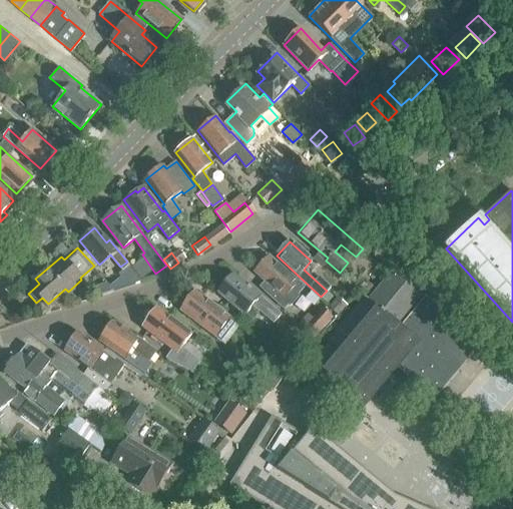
[(254,272),(264,280),(258,286),(283,309),(287,305),(291,305),(298,297),(298,293),(304,287),(292,275),(270,255),(254,272)]
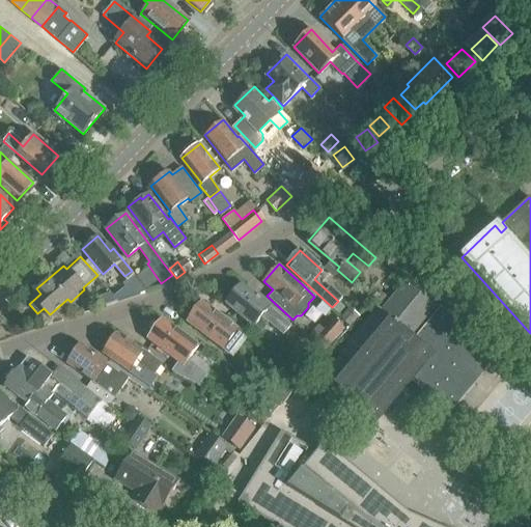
[(334,389),(374,423),(431,354),(411,336),(437,304),(407,279),(382,309),(378,306),(340,352),(355,363),(334,389)]
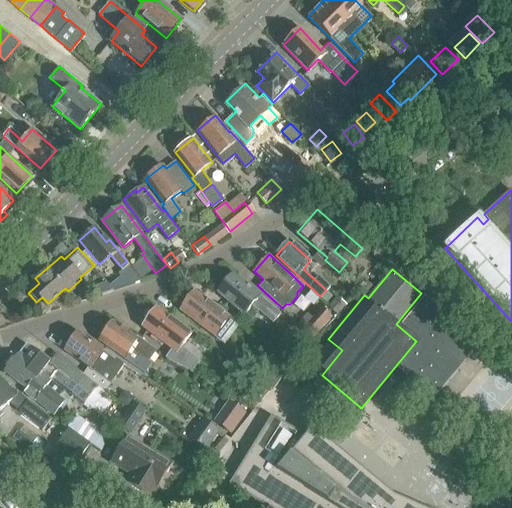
[(249,319),(258,309),(273,322),(280,313),(234,273),(227,281),(223,281),(219,286),(219,289),(217,292),(249,319)]
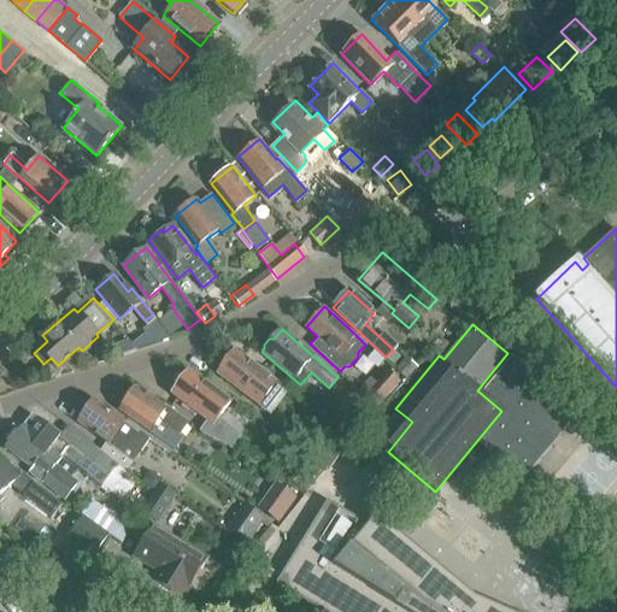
[(441,334),(432,346),(442,354),(451,342),(441,334)]
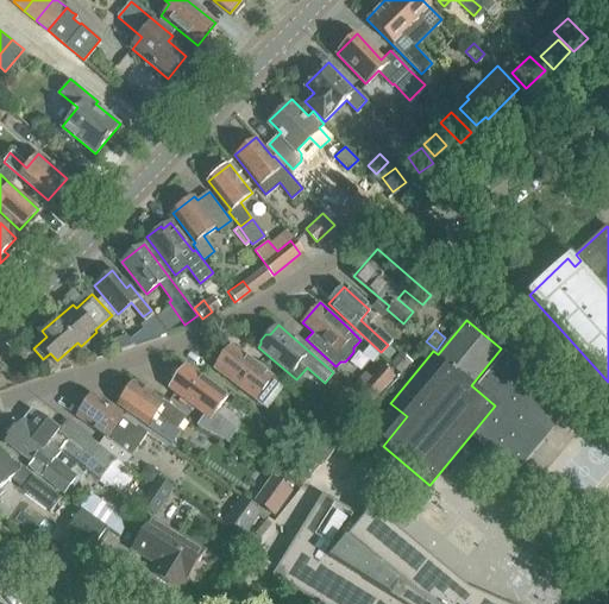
[(281,382),(231,346),(230,350),(224,350),(219,356),(220,360),(214,370),(263,404),(278,383),(280,384),(281,382)]
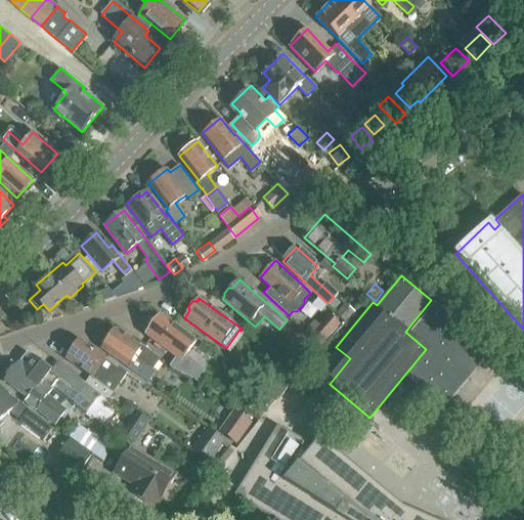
[(336,311),(344,317),(353,306),(345,300),(336,311)]
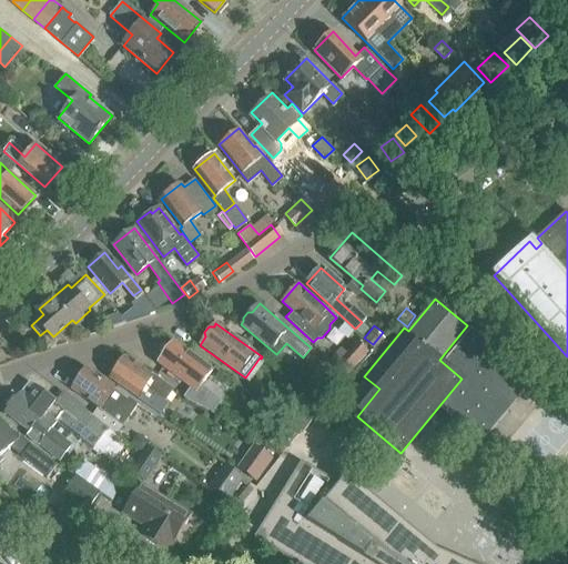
[(534,379),(472,326),(443,361),(464,379),(442,406),(483,441),(509,408),(511,410),(517,402),(516,401),(534,379)]
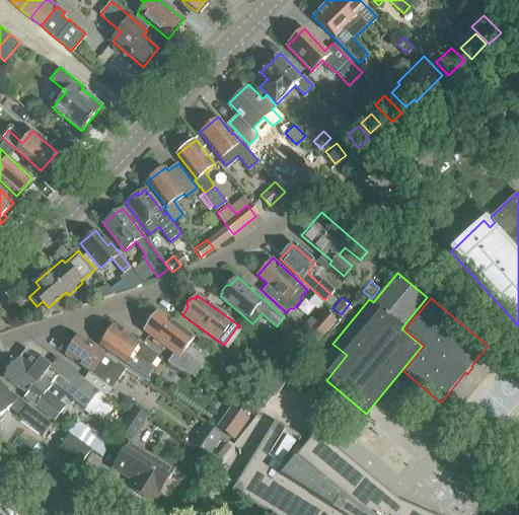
[(318,341),(336,319),(324,309),(315,319),(310,316),(301,326),(318,341)]
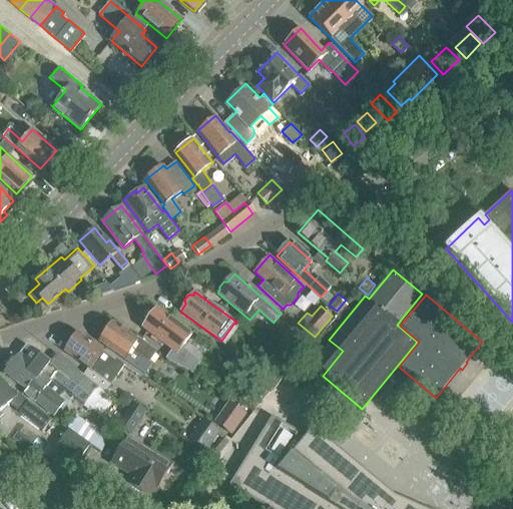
[(192,337),(179,326),(156,309),(141,327),(170,350),(165,357),(174,364),(188,369),(191,371),(198,360),(183,348),(185,346),(192,337)]
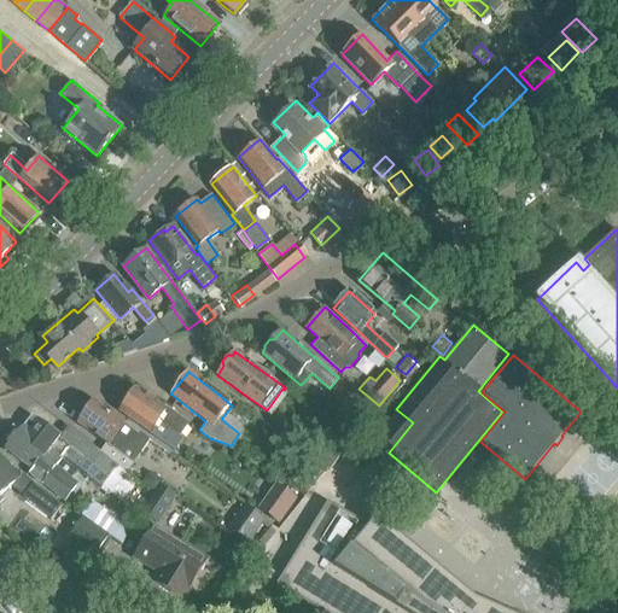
[(118,409),(164,442),(174,449),(182,436),(179,435),(188,421),(167,404),(165,407),(135,386),(118,409)]
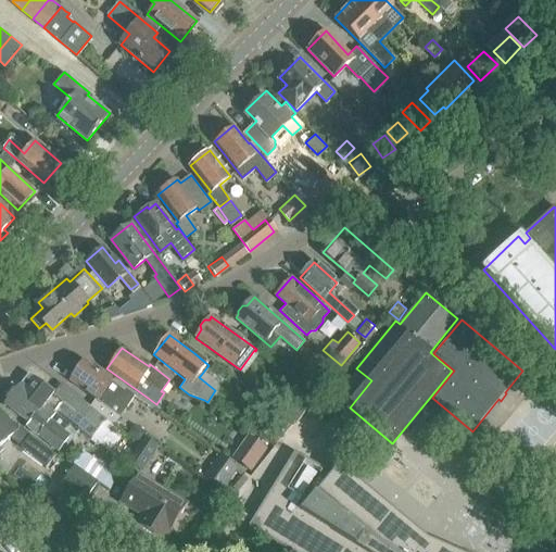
[(85,359),(68,379),(93,398),(89,405),(91,408),(103,417),(112,423),(118,415),(110,409),(113,405),(119,411),(131,394),(85,359)]
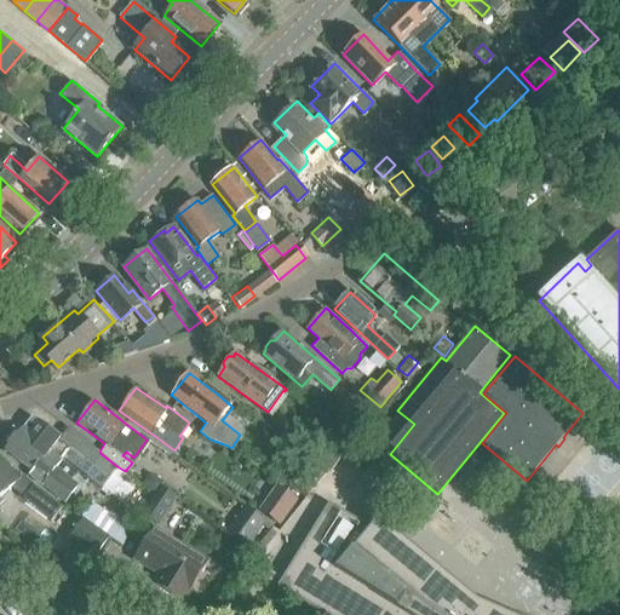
[(58,437),(35,419),(26,431),(19,427),(5,448),(32,467),(27,475),(40,484),(40,483),(63,500),(82,476),(98,487),(115,465),(102,454),(99,452),(67,426),(58,437)]
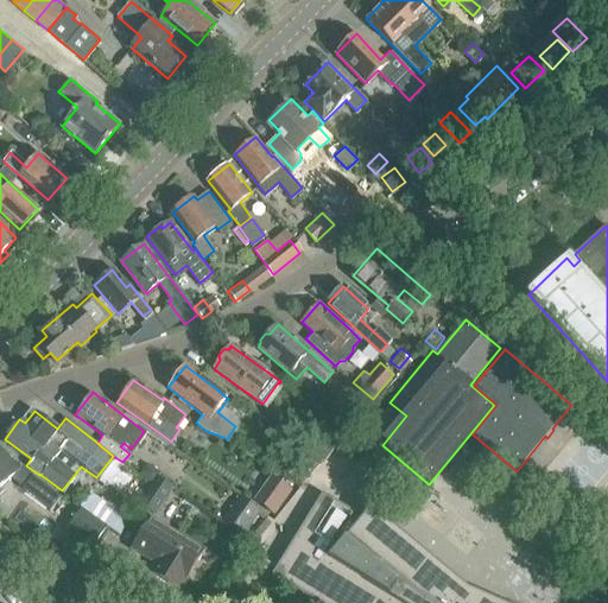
[(333,442),(311,426),(298,444),(320,459),(333,442)]
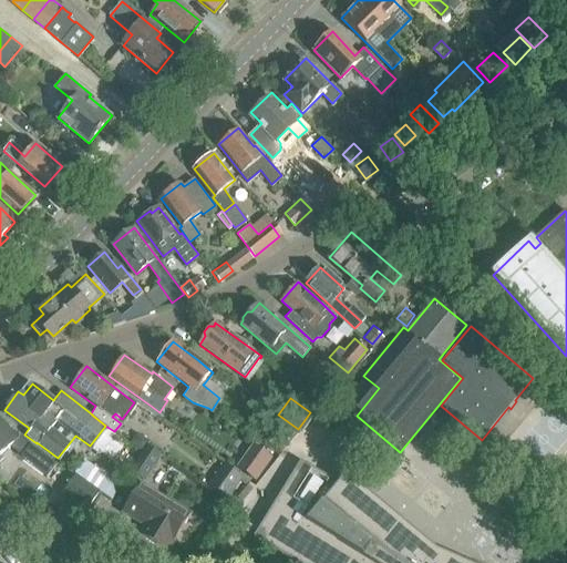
[(0,454),(14,440),(22,448),(29,441),(20,431),(19,432),(20,433),(17,436),(0,419),(0,454)]
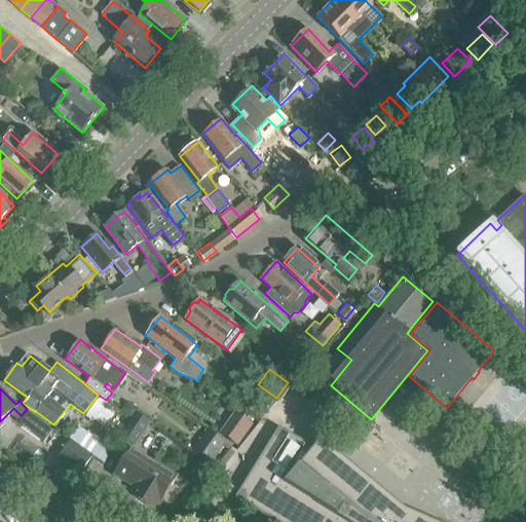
[(137,407),(125,399),(118,409),(129,416),(137,407)]
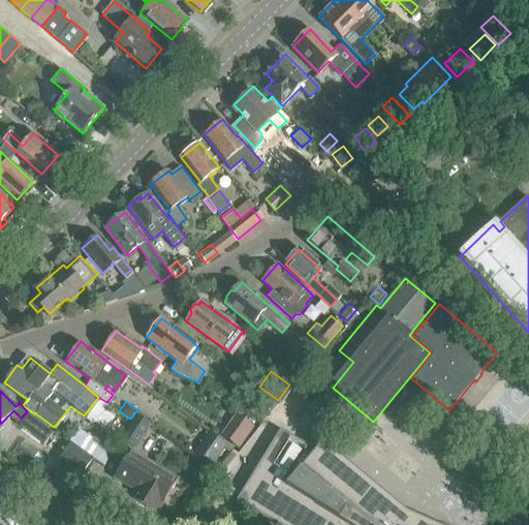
[(252,425),(236,412),(220,434),(237,446),(252,425)]
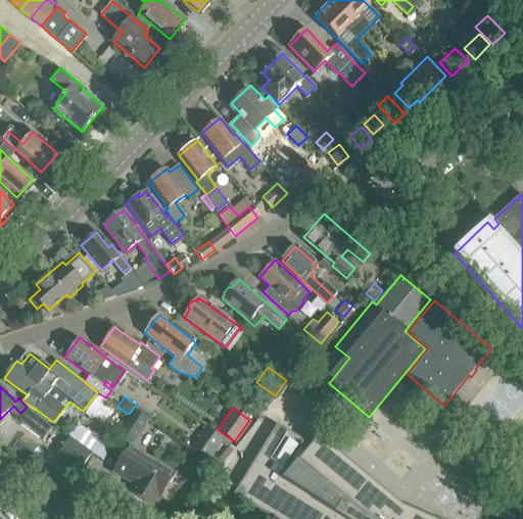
[(148,418),(144,415),(135,410),(121,432),(132,440),(148,418)]
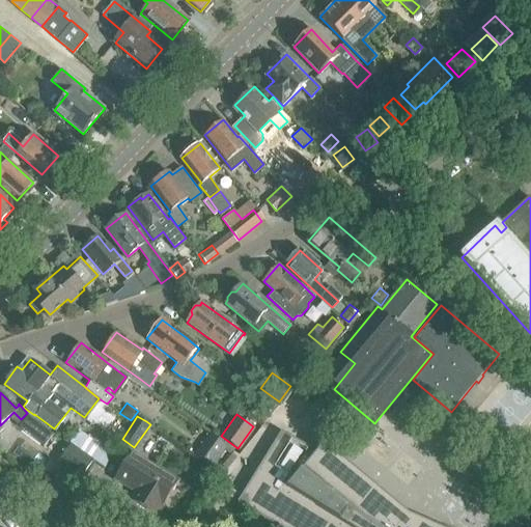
[(236,500),(280,526),(439,526),(429,523),(425,526),(424,526),(323,443),(316,450),(281,428),(236,500)]
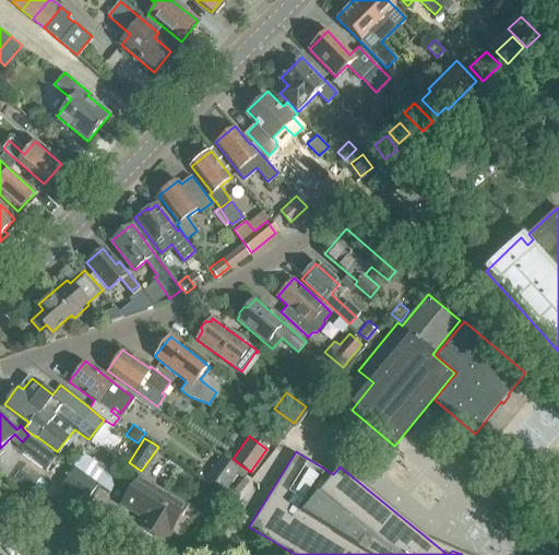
[(238,469),(219,456),(205,476),(224,488),(238,469)]
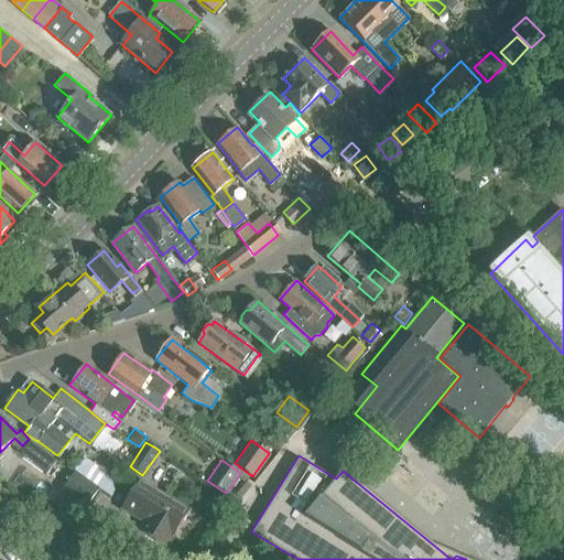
[(80,472),(78,474),(65,493),(84,507),(99,485),(80,472)]
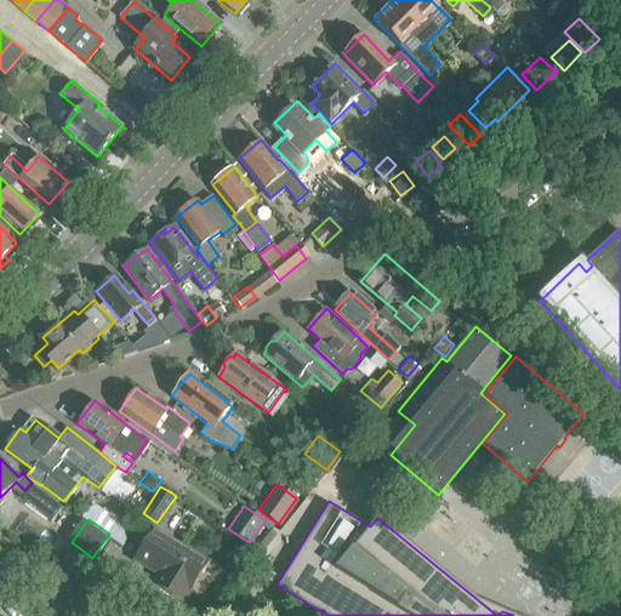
[(152,582),(182,602),(208,560),(152,526),(134,557),(158,572),(152,582)]
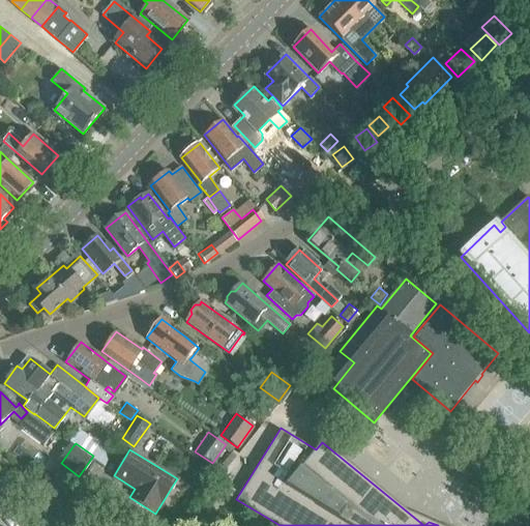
[(232,496),(236,490),(228,485),(224,491),(232,496)]
